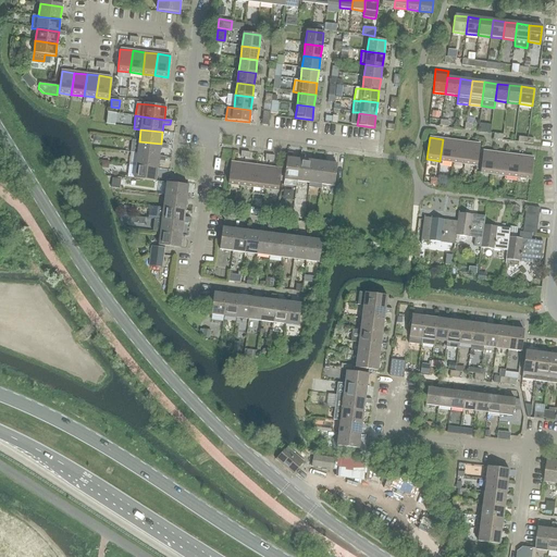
[(443,139),(440,161),(452,162),(455,140),(443,139)]
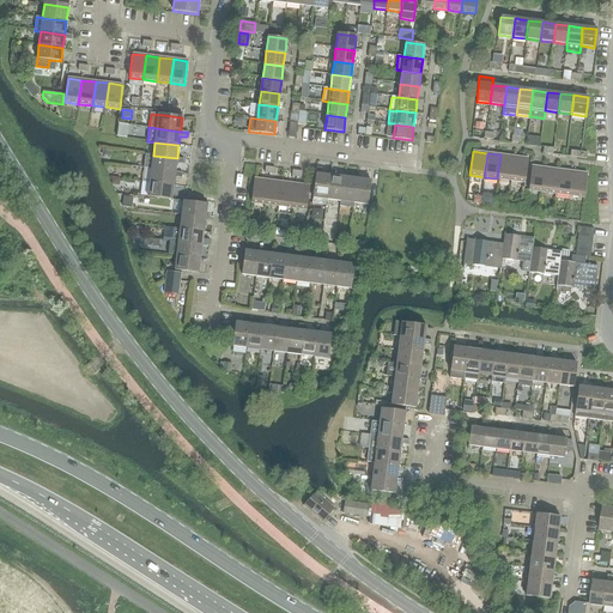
[(153,156),(145,155),(144,169),(151,169),(175,173),(176,164),(183,164),(184,159),(177,158),(153,156)]
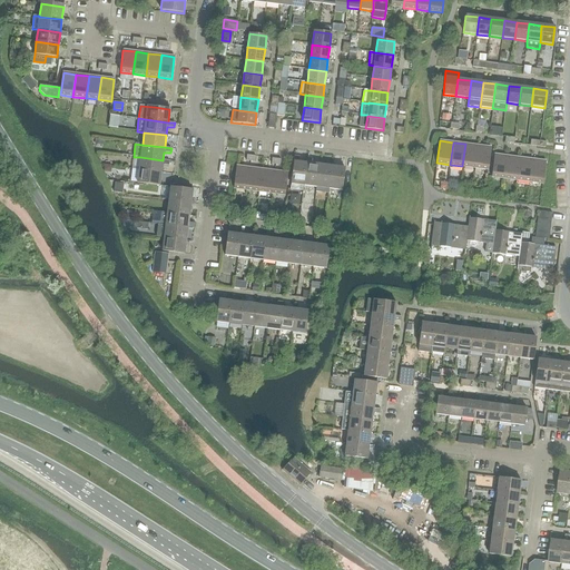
[(465,144),(462,166),(475,168),(478,146),(465,144)]
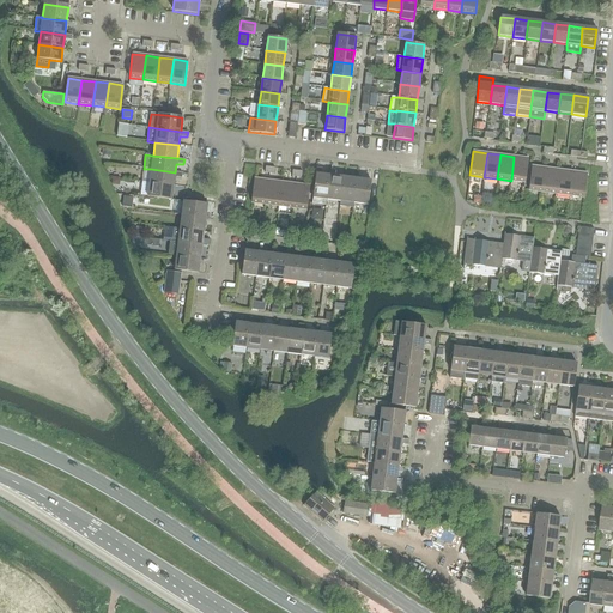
[(514,157),(511,181),(510,187),(519,187),(519,182),(525,182),(528,158),(514,157)]
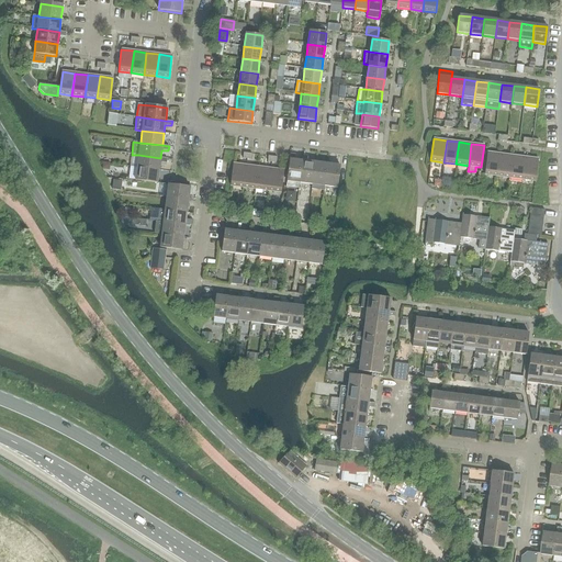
[(484,175),(497,176),(501,154),(487,153),(484,175)]
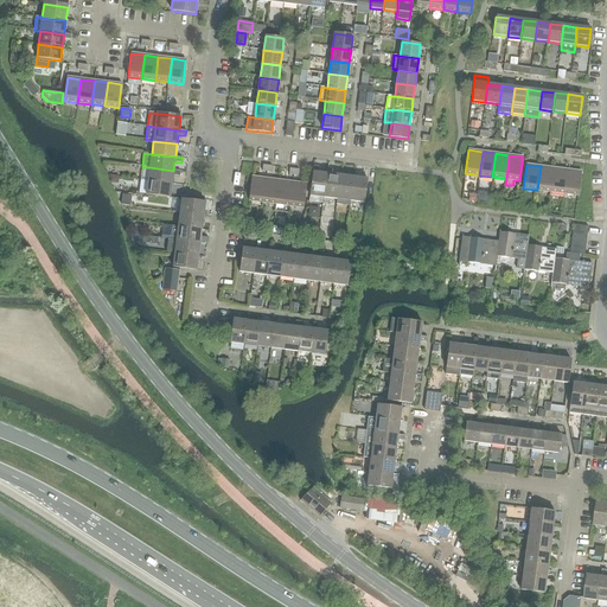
[(319,167),(314,166),(310,196),(310,202),(323,203),(327,172),(326,172),(326,173),(318,172),(319,167)]
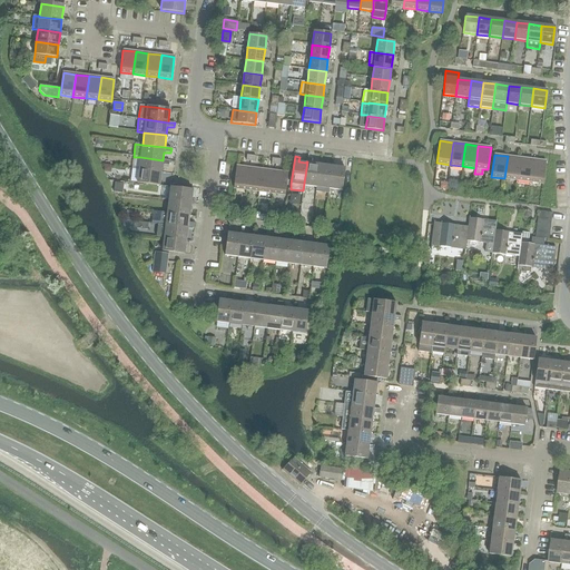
[(508,156),(504,178),(518,180),(520,158),(508,156)]
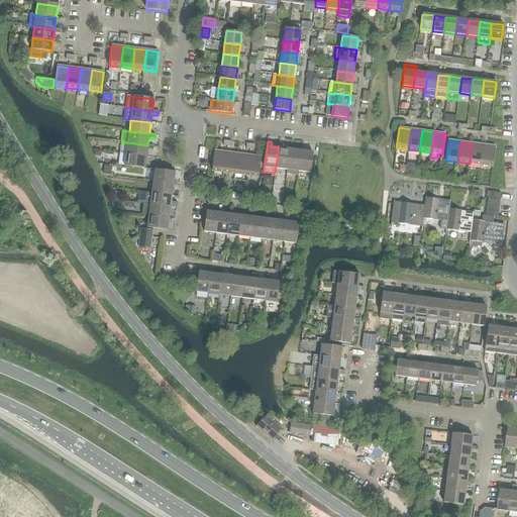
[(127,142),(126,154),(146,157),(147,149),(153,150),(153,145),(147,145),(127,142)]
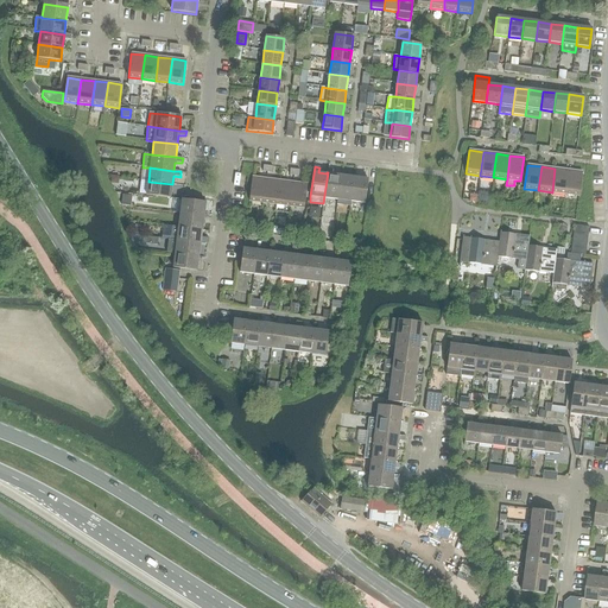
[(323,203),(324,198),(337,200),(341,176),(331,175),(333,169),(328,169),(328,172),(323,203)]
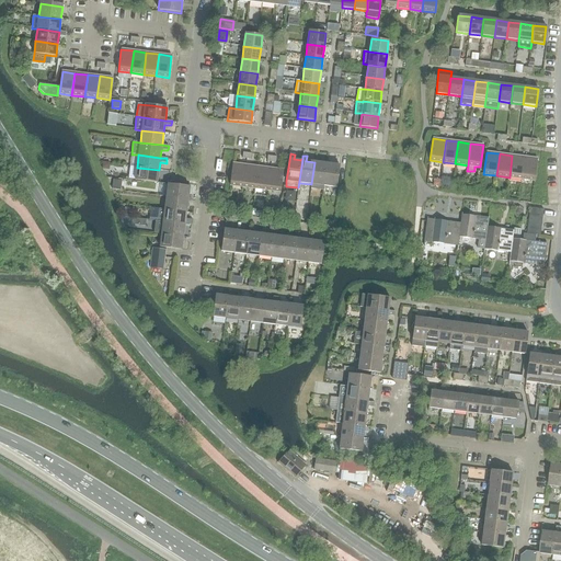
[(512,156),(510,178),(522,179),(525,157),(512,156)]
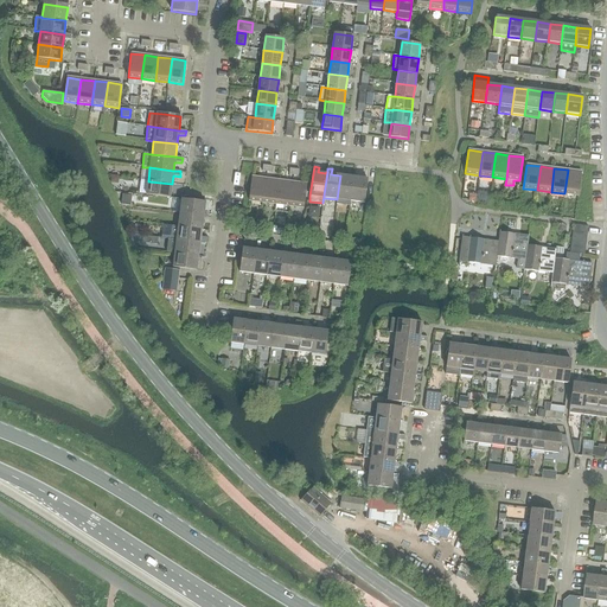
[(568,170),(564,193),(579,196),(581,172),(568,170)]
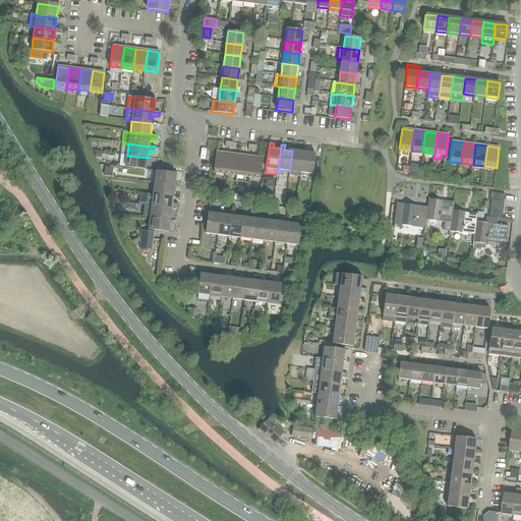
[(300,173),(303,152),(292,151),(289,171),(289,175),(300,177),(301,173),(300,173)]
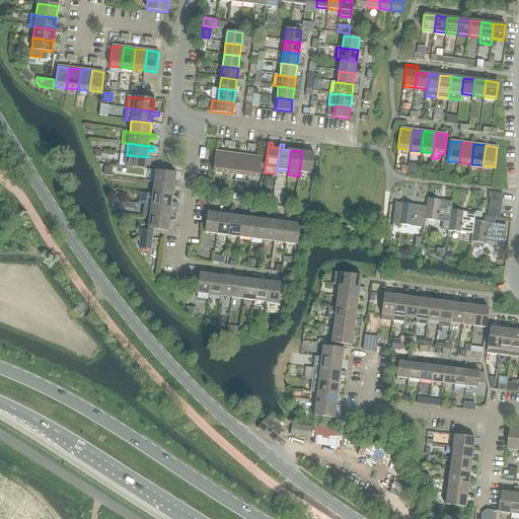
[(224,173),(227,153),(215,151),(213,171),(224,173)]
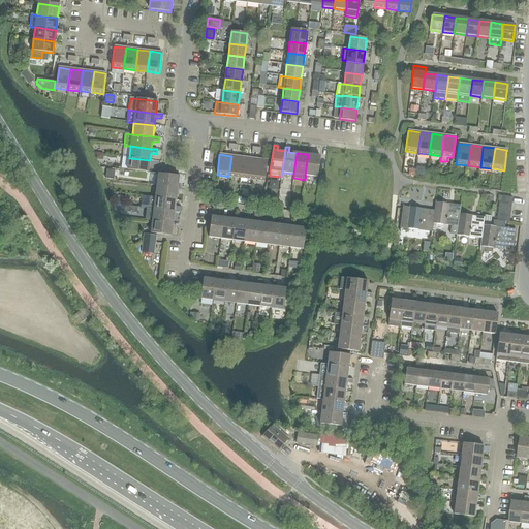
[(305,176),(306,176),(317,177),(319,156),(308,154),(305,176)]
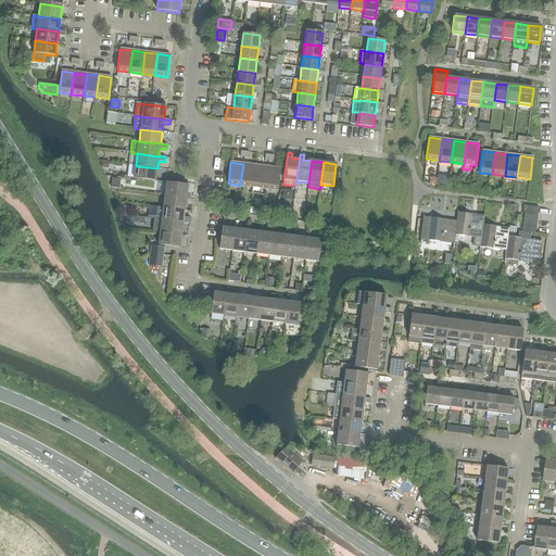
[(243,164),(240,186),(253,187),(255,165),(243,164)]
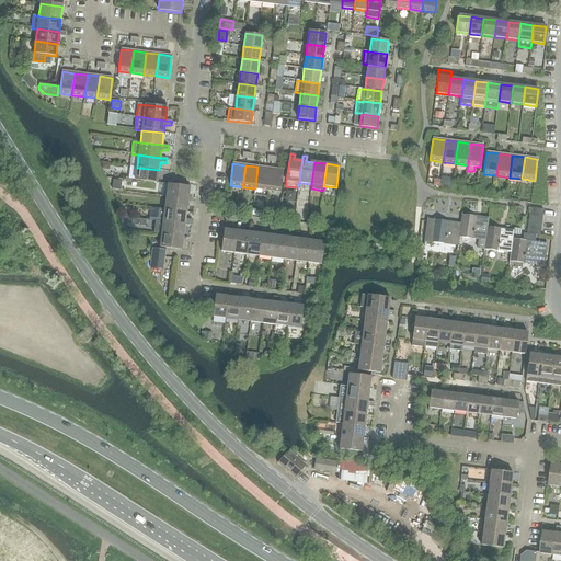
[(258,167),(255,189),(262,190),(267,191),(271,169),(258,167)]
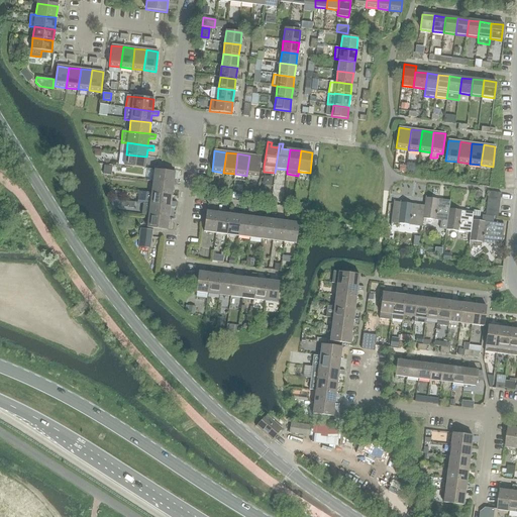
[(146,157),(126,154),(124,166),(144,169),(146,157)]
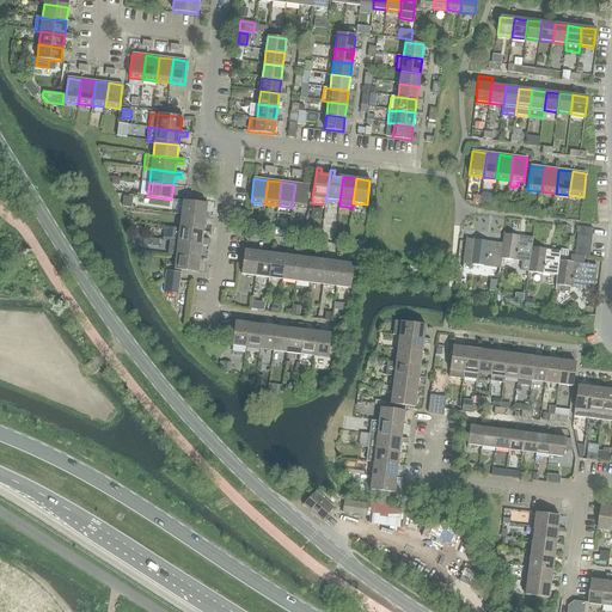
[(295,184),(292,208),(306,209),(308,185),(295,184)]
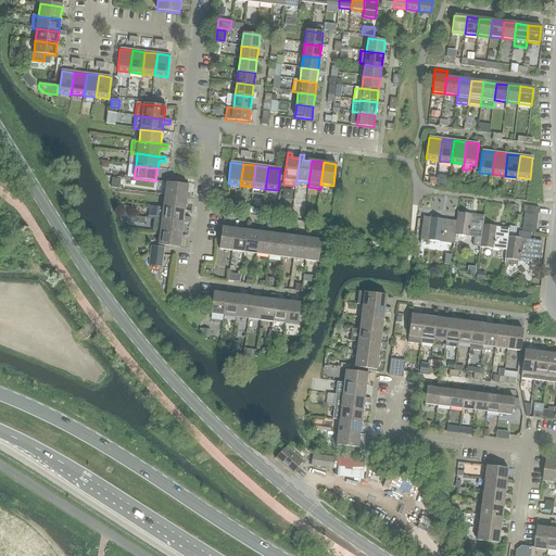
[(188,186),(166,182),(165,196),(187,198),(188,186)]
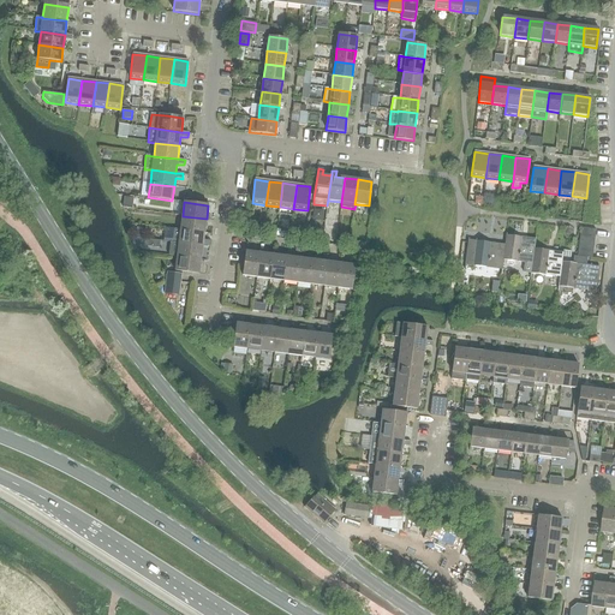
[(207,219),(183,216),(180,230),(204,233),(207,219)]
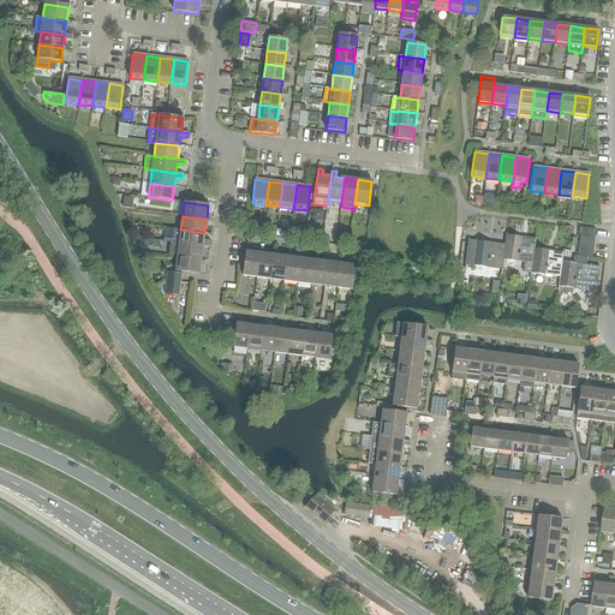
[(204,233),(180,230),(174,228),(173,243),(179,243),(203,246),(204,233)]
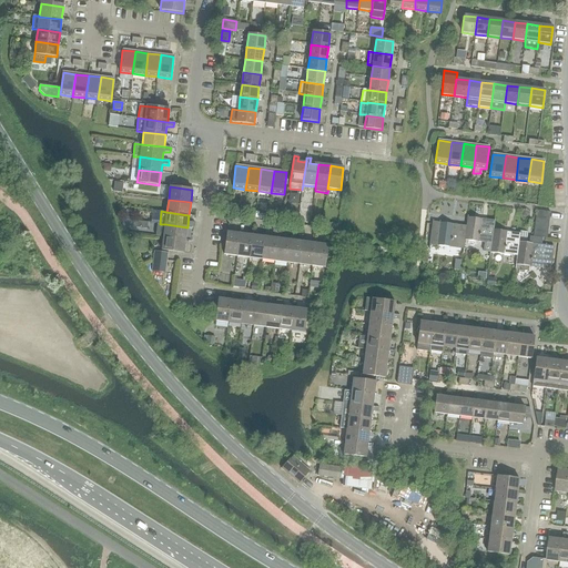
[(296,213),(284,211),(283,220),(296,221),(296,213)]
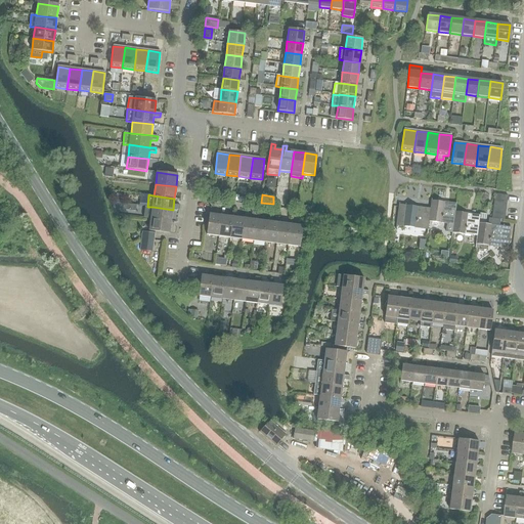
[(455,211),(456,203),(431,200),(430,208),(431,208),(429,222),(446,224),(445,232),(451,233),(453,225),(455,211)]
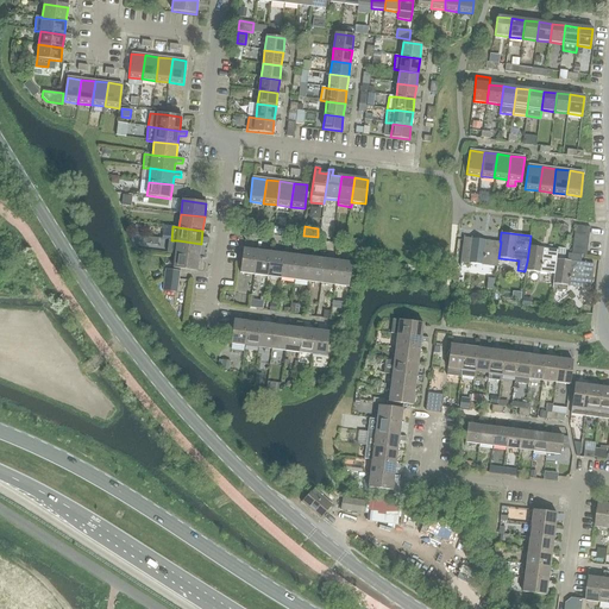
[(501,242),(500,242),(464,236),(460,263),(497,268),(498,258),(501,242)]
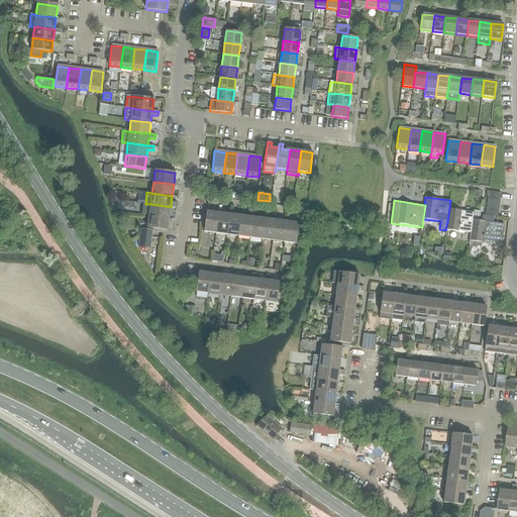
[(171,207),(150,204),(148,216),(169,218),(171,207)]
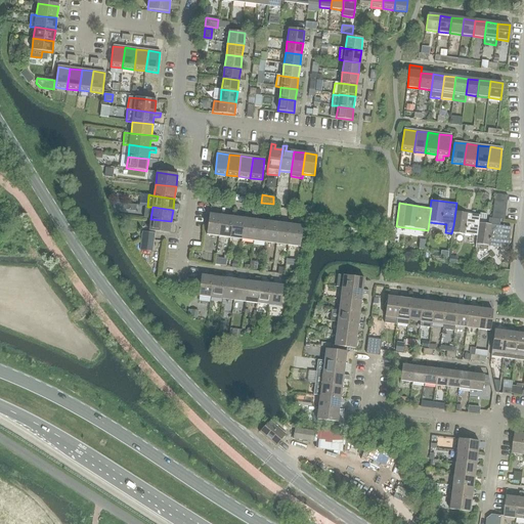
[(479,222),(480,214),(455,211),(453,225),(451,233),(477,236),(479,222)]
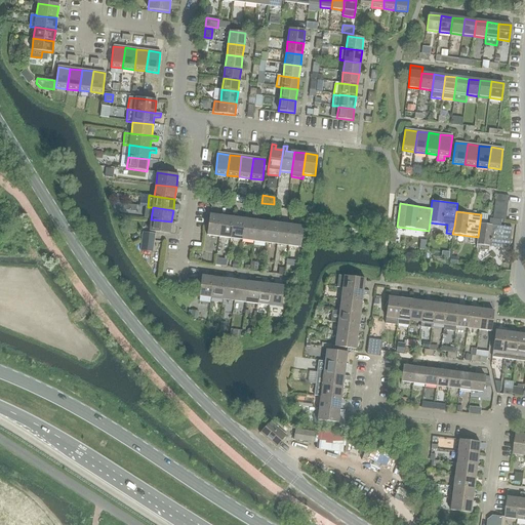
[(209,214),(207,235),(218,237),(221,216),(209,214)]
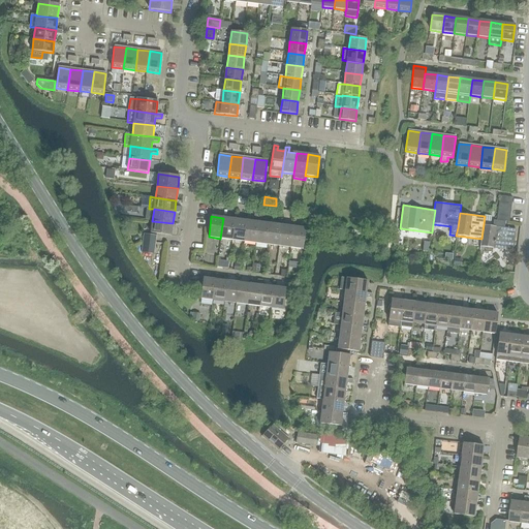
[(223,218),(220,239),(232,240),(235,219),(223,218)]
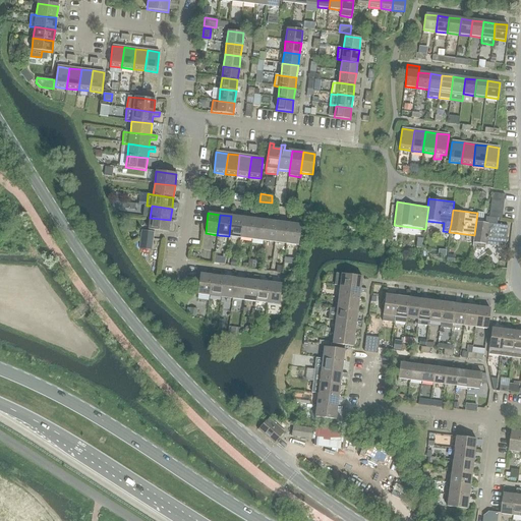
[(231,216),(229,236),(240,238),(243,218),(231,216)]
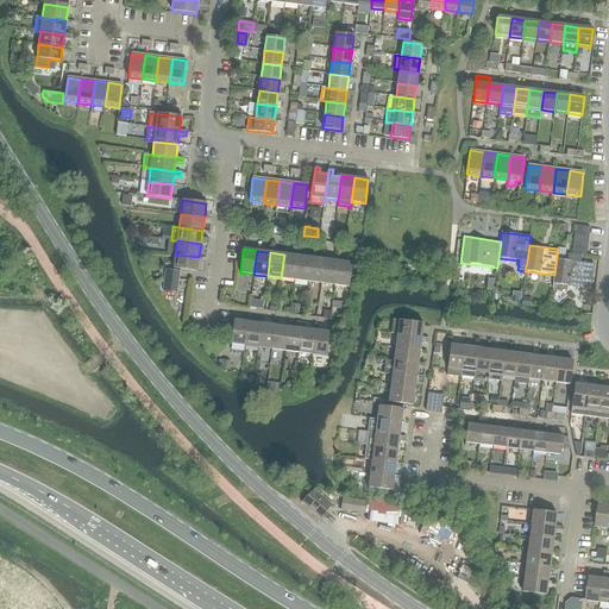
[(567,253),(567,259),(557,258),(554,275),(553,284),(590,289),(594,264),(585,263),(585,262),(581,262),(582,256),(571,255),(567,253)]
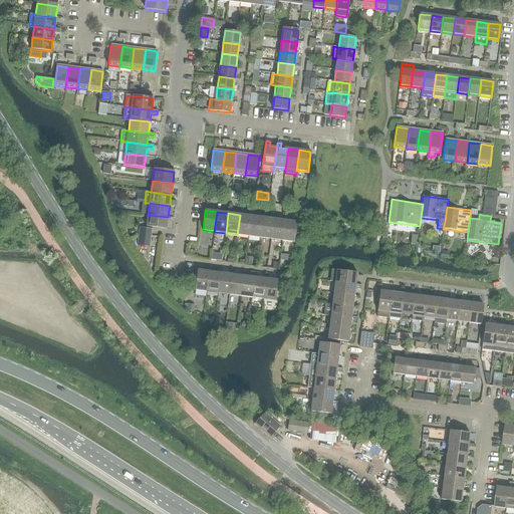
[(148,215),(147,227),(167,229),(168,217),(148,215)]
